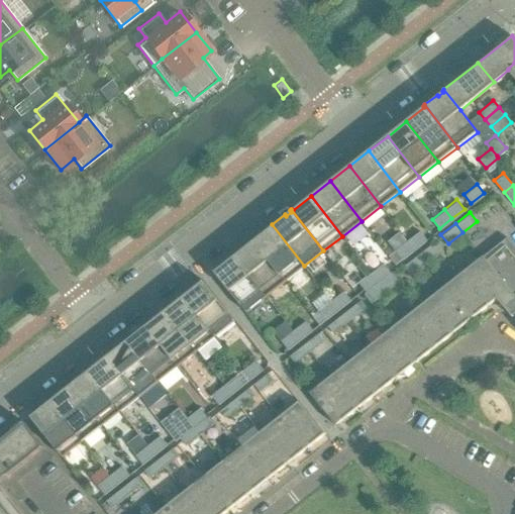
[(304,266),(272,224),(271,225),(272,227),(267,231),(266,229),(253,239),(285,281),(304,266)]
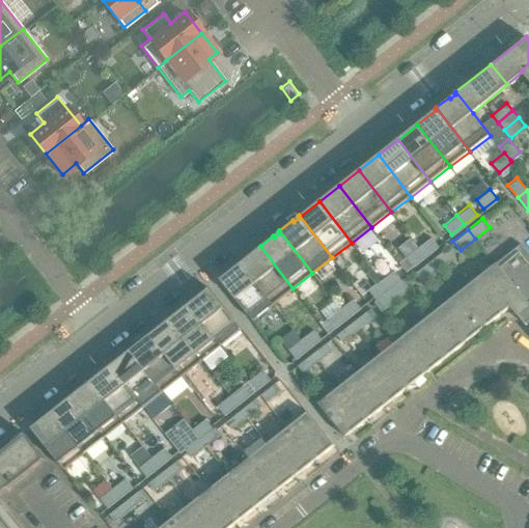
[(425,255),(438,245),(430,235),(417,246),(425,255)]
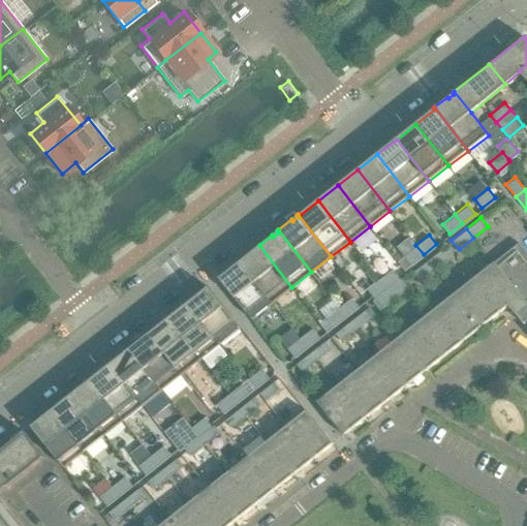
[(421,372),(507,303),(523,322),(524,321),(524,320),(526,317),(526,252),(518,241),(395,338),(421,372)]
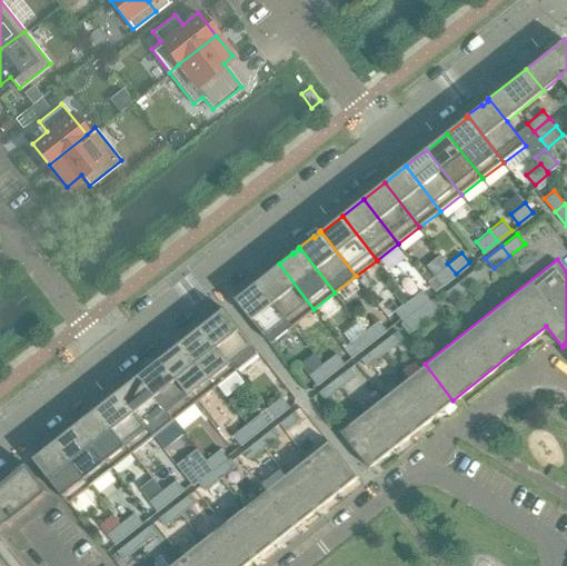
[(314,309),(279,264),(277,265),(278,267),(272,271),(271,269),(258,280),(292,325),(314,309)]
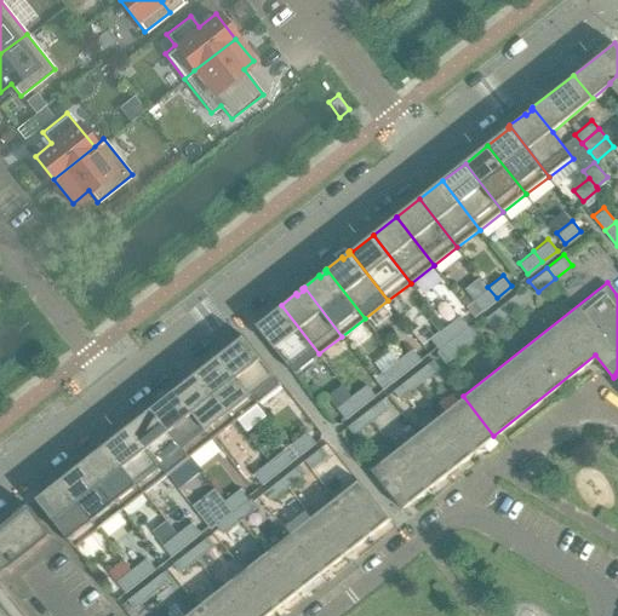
[(481,310),(497,298),(487,287),(473,298),(481,310)]
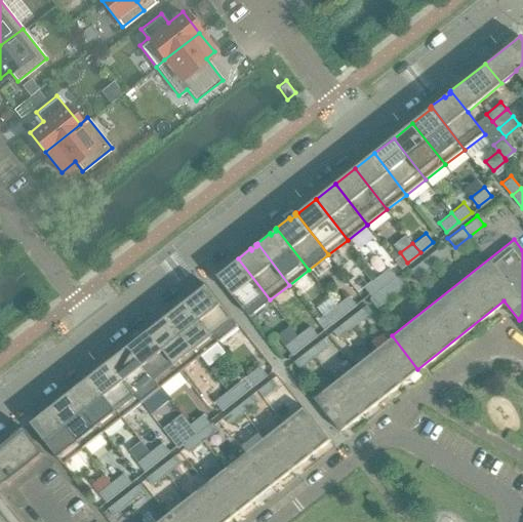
[(431,267),(446,255),(439,245),(424,257),(431,267)]
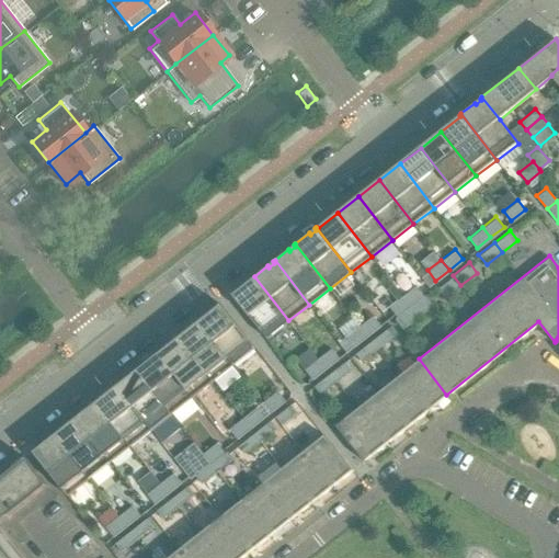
[(445,297),(460,285),(453,275),(437,287),(445,297)]
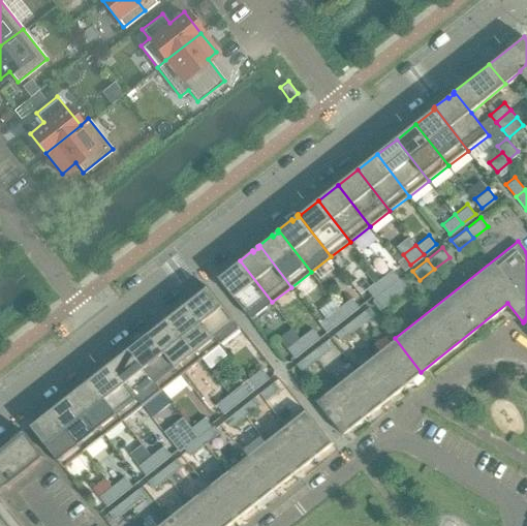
[(272,302),(240,260),(238,261),(239,264),(234,268),(233,266),(219,276),(251,317),(272,302)]
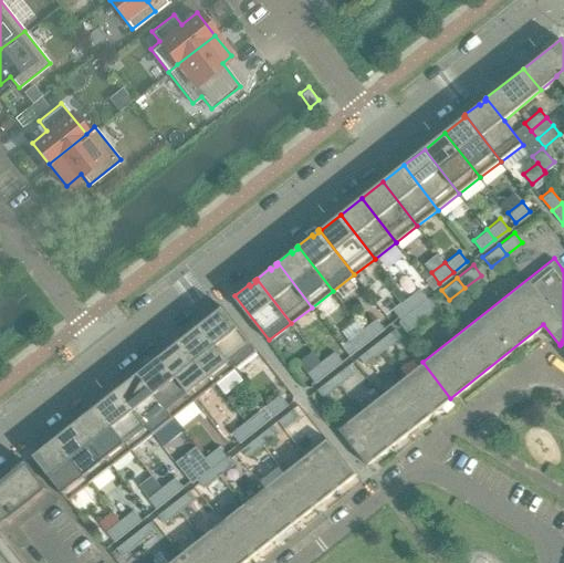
[(414,308),(427,296),(419,287),(405,298),(414,308)]
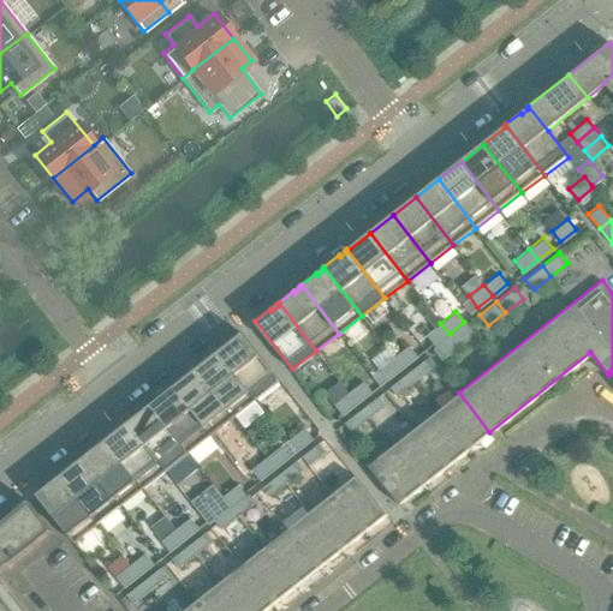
[(458,345),(475,331),(466,321),(464,322),(450,334),(458,345)]
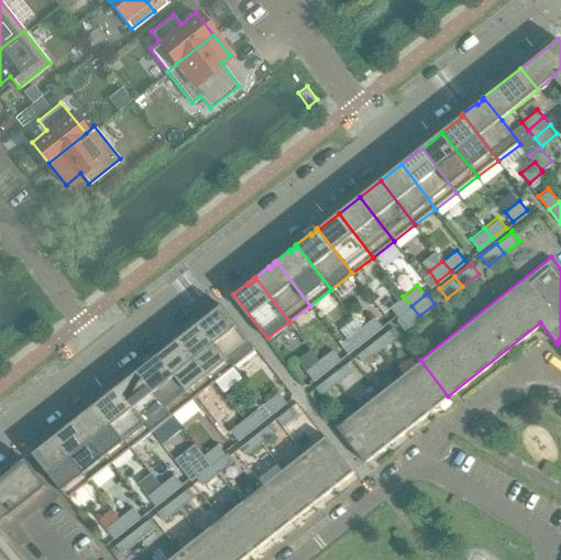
[(397,316),(411,306),(403,296),(389,306),(397,316)]
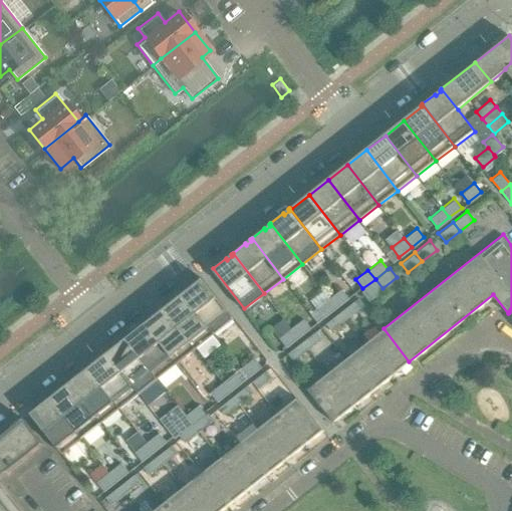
[(233,317),(202,277),(200,278),(201,280),(196,284),(195,282),(182,292),(214,332),(233,317)]
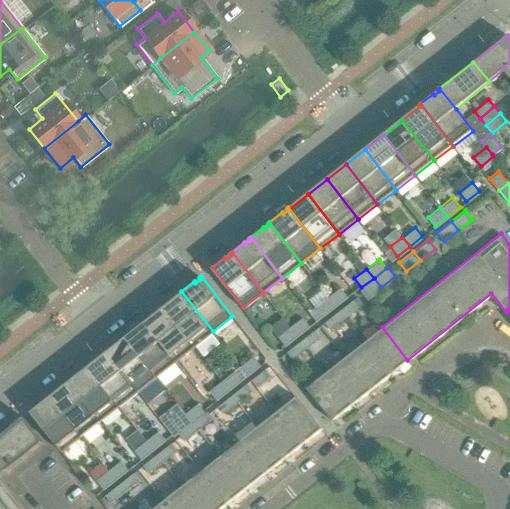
[(366,298),(381,287),(374,278),(361,287),(359,289),(366,298)]
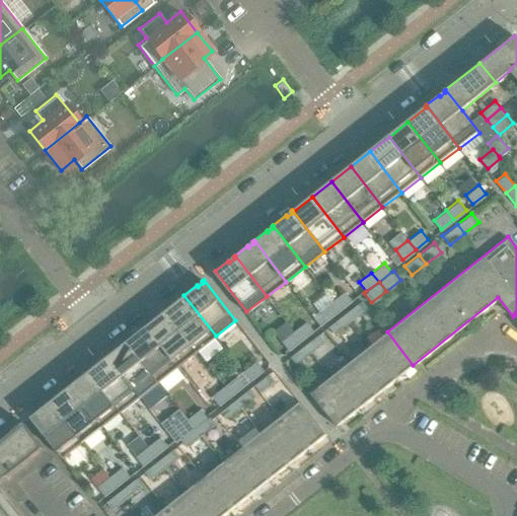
[(339,309),(352,300),(344,291),(331,300),(339,309)]
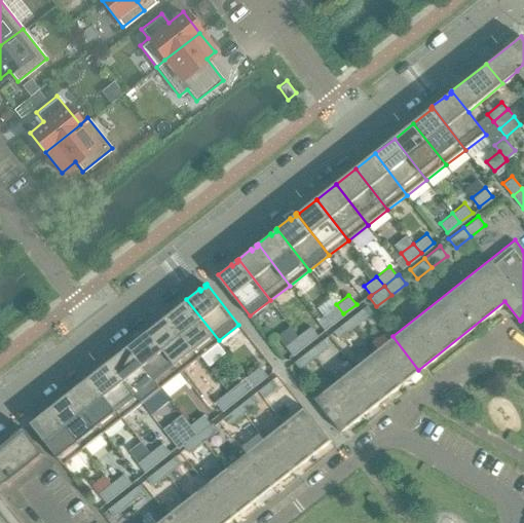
[(219,340),(186,299),(185,300),(186,302),(181,306),(180,304),(166,314),(199,356),(219,340)]
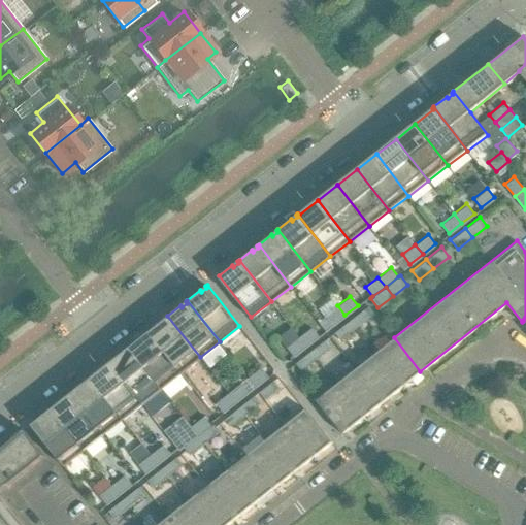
[(332,325),(344,315),(337,305),(325,316),(332,325)]
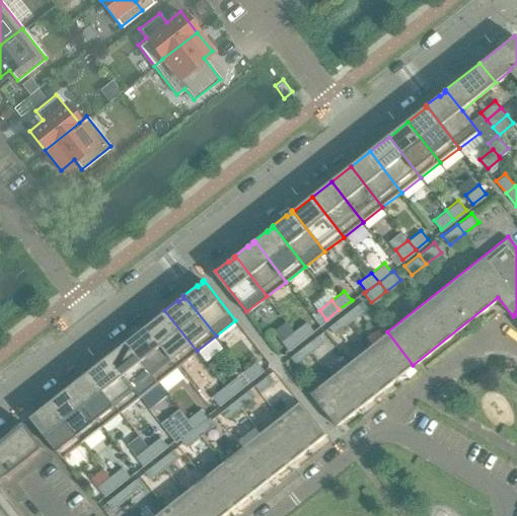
[(348,321),(363,310),(357,303),(343,314),(348,321)]
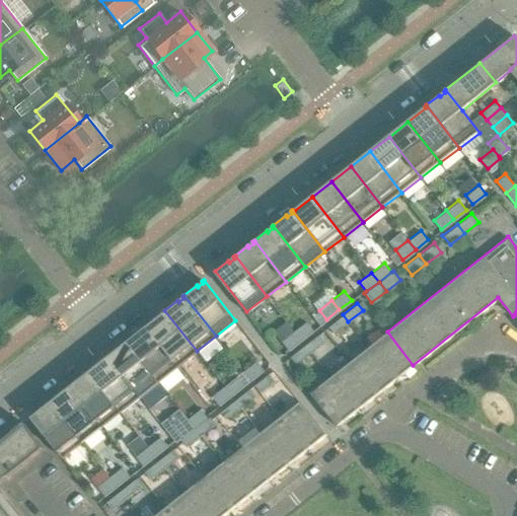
[(197,351),(164,310),(163,311),(165,313),(160,317),(158,315),(145,325),(177,366),(197,351)]
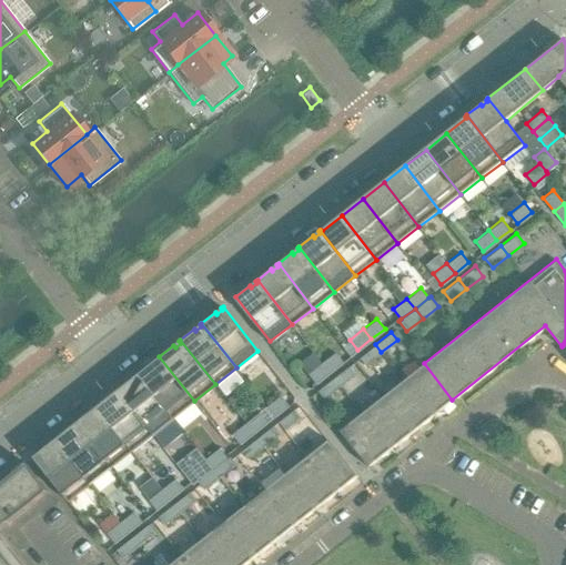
[(365,364),(381,352),(375,344),(359,356),(365,364)]
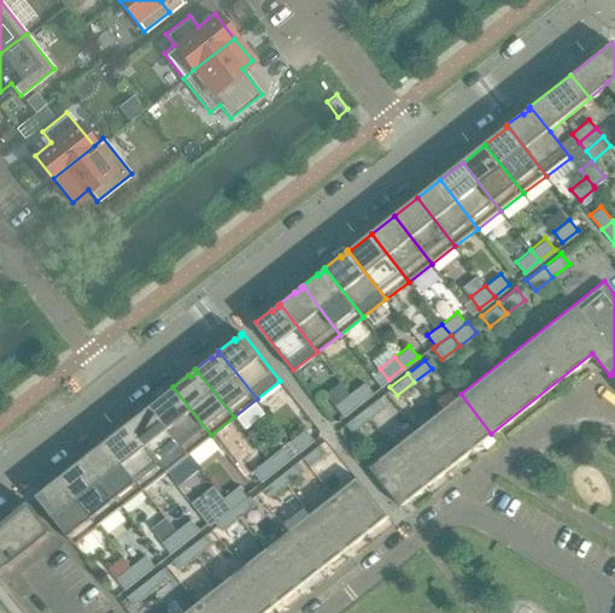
[(358,404),(373,392),(364,381),(349,393),(358,404)]
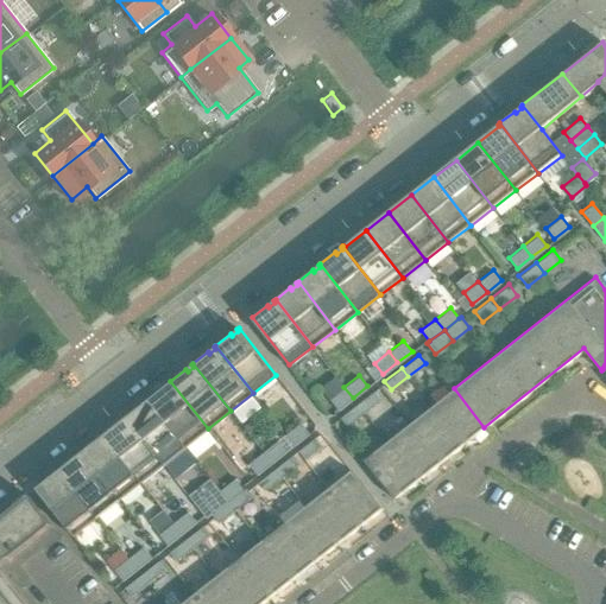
[(208,428),(170,381),(169,382),(171,383),(165,388),(163,387),(149,399),(185,446),(208,428)]
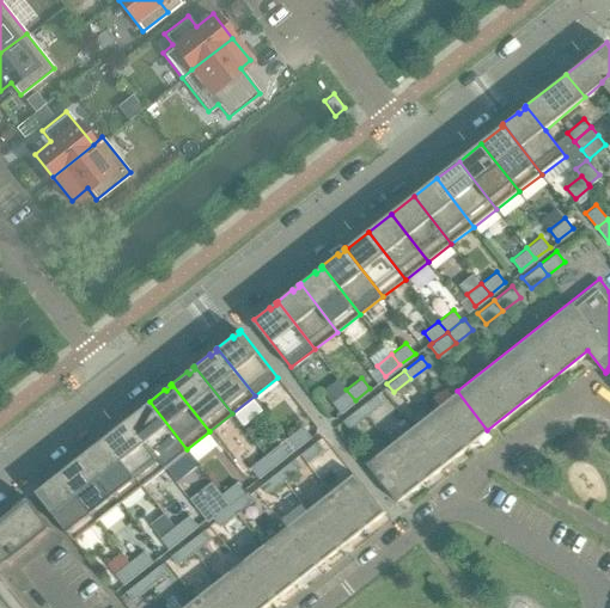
[(340,412),(355,400),(346,390),(331,401),(340,412)]
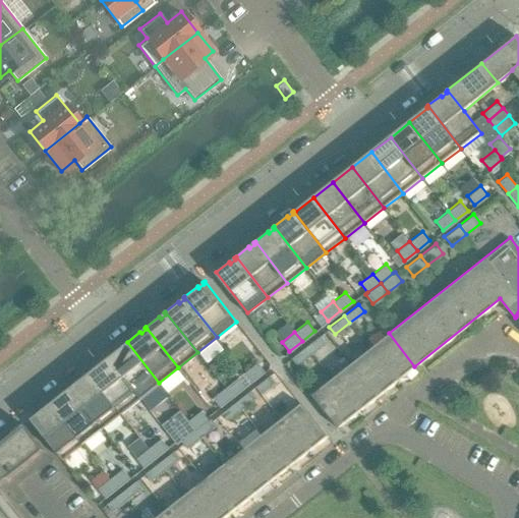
[(414,366),(389,333),(369,348),(395,381),(414,366)]
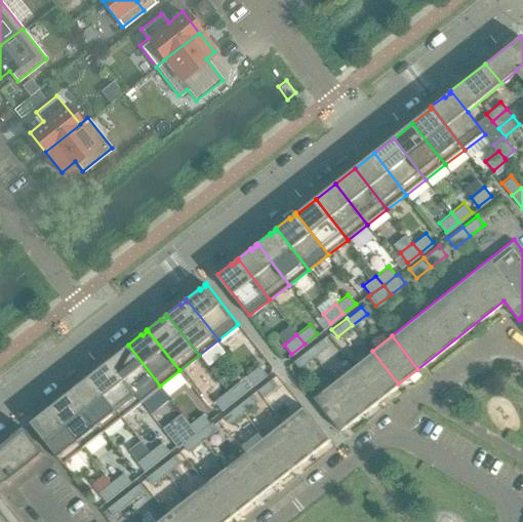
[(314,356),(328,344),(322,336),(308,349),(314,356)]
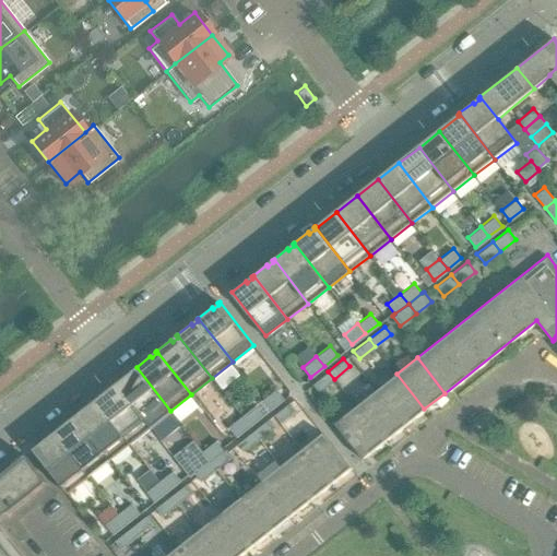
[(170,411),(137,367),(135,368),(137,369),(131,374),(130,373),(116,383),(150,427),(170,411)]
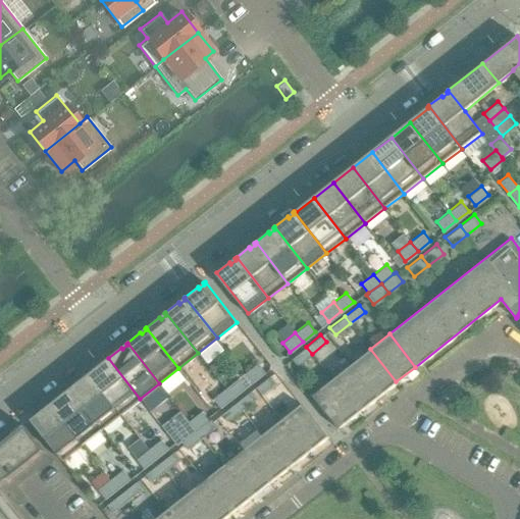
[(297,365),(312,354),(306,347),(292,358),(297,365)]
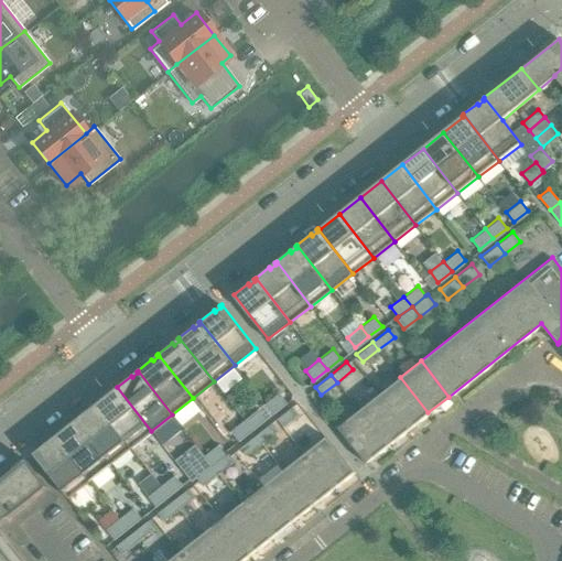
[(428,412),(400,377),(379,394),(408,429),(428,412)]
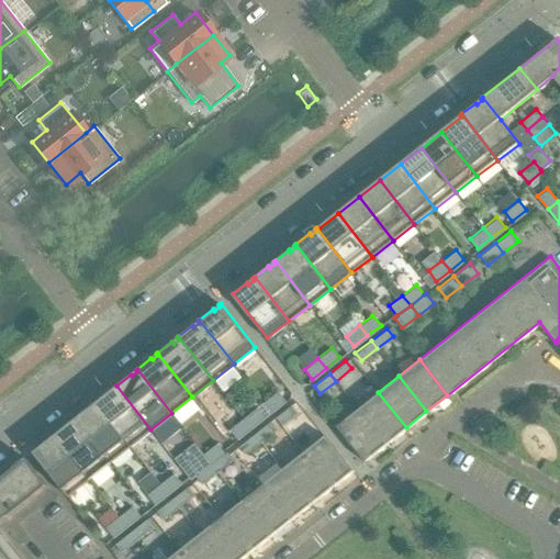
[(150,429),(116,386),(115,387),(116,388),(97,403),(130,445),(150,429)]
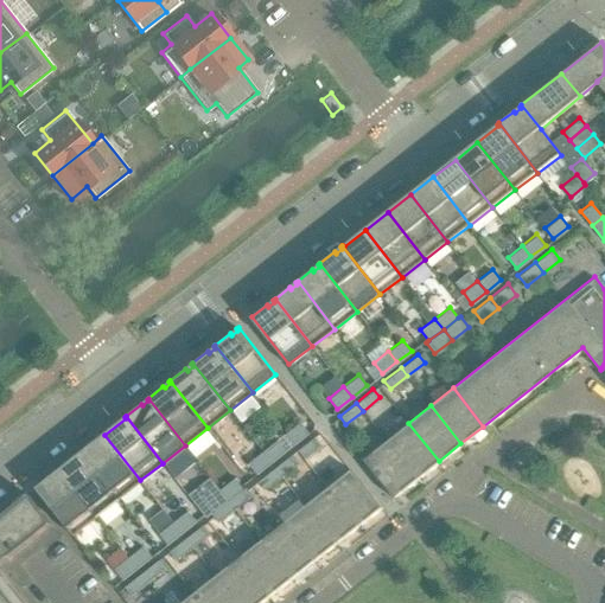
[(293,443),(307,431),(299,421),(285,432),(293,443)]
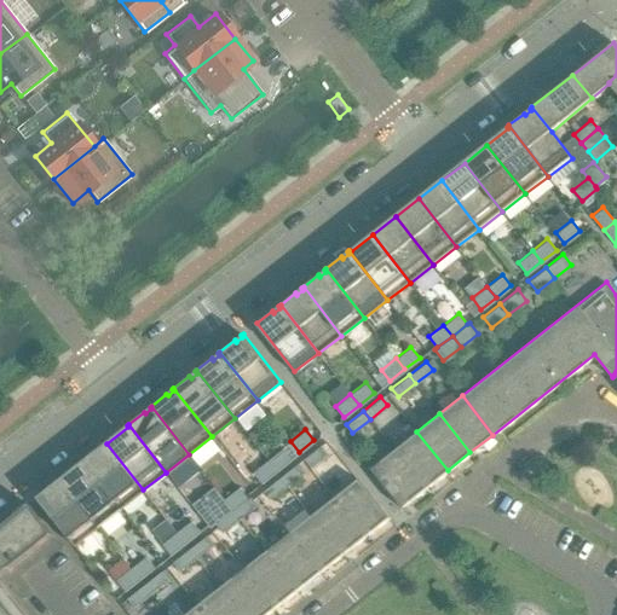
[(448,470),(416,431),(393,450),(425,488),(448,470)]
